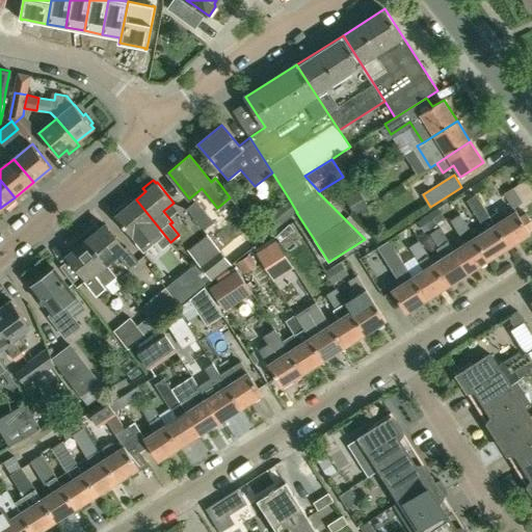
[(514,188),(506,193),(515,208),(524,202),(514,188)]
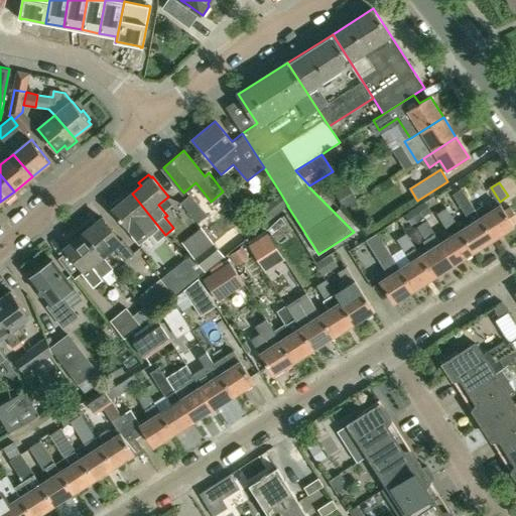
[(353,191),(349,184),(346,186),(336,192),(345,208),(358,200),(353,191)]
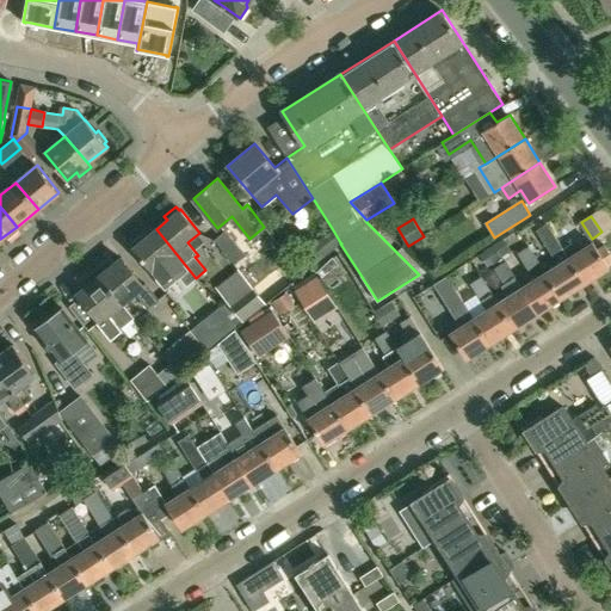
[(547,223),(536,230),(559,265),(545,273),(561,298),(585,283),(569,258),(547,223)]
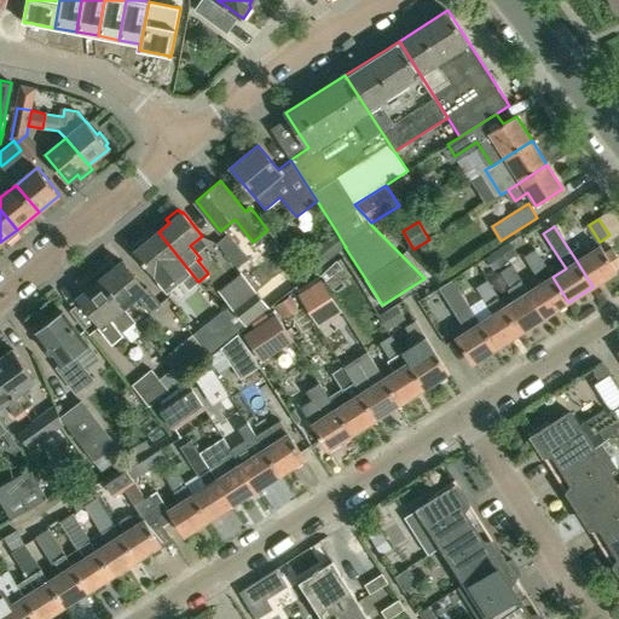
[(345,246),(336,231),(306,255),(317,268),(345,246)]
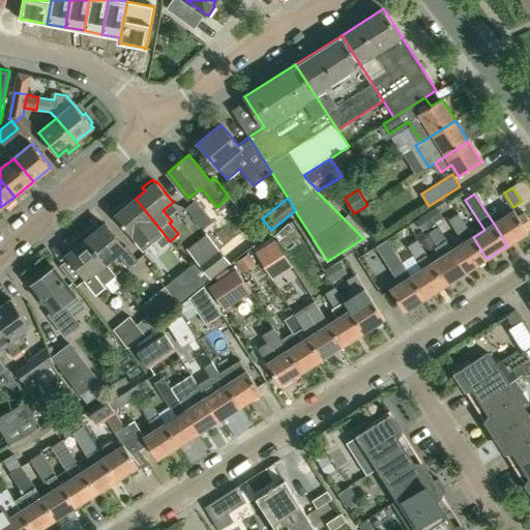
[(136,199),(126,206),(123,203),(113,211),(116,214),(115,215),(128,231),(131,235),(141,246),(151,238),(153,236),(163,247),(170,241),(136,199)]
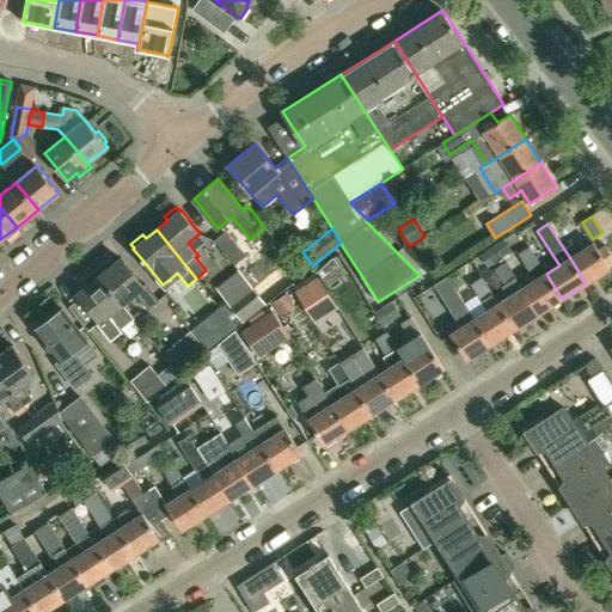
[(226,232),(214,240),(234,264),(245,256),(226,232)]
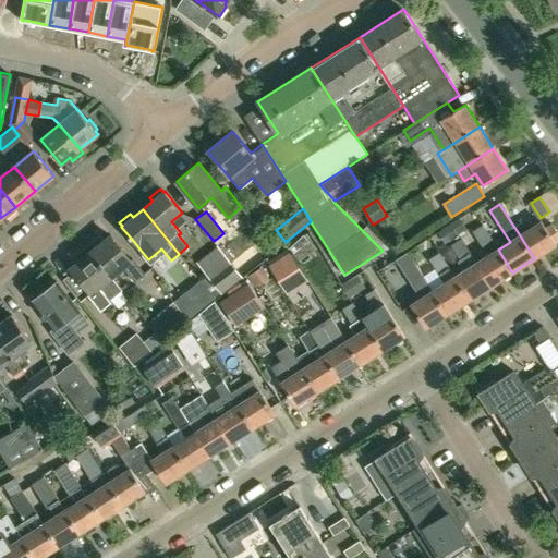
[(466,229),(460,217),(456,220),(451,222),(452,225),(458,234),(466,229)]
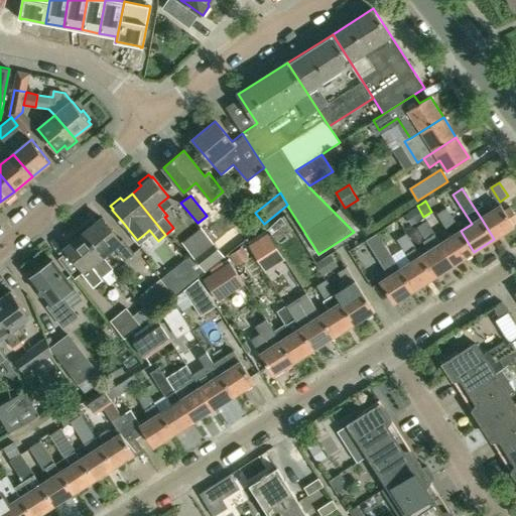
[(501,205),(481,218),(494,239),(515,226),(513,225),(515,223),(515,215),(511,207),(505,211),(501,205)]
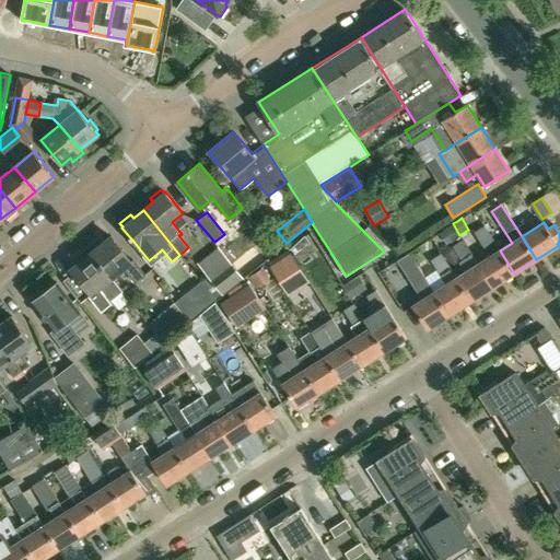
[(459,235),(453,224),(444,229),(453,242),(461,237),(459,235)]
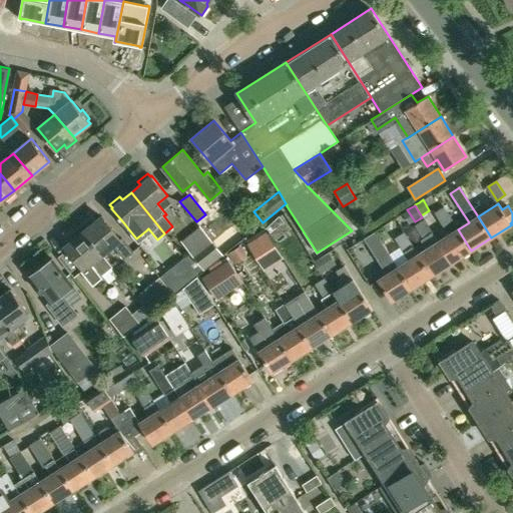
[(443,206),(435,212),(444,225),(452,220),(443,206)]
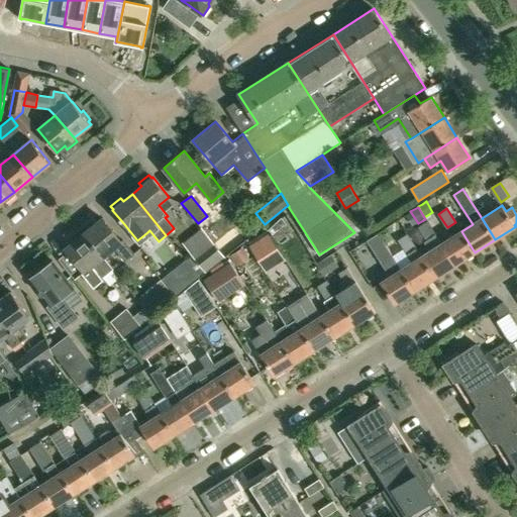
[(84,232),(84,233),(103,256),(114,248),(124,262),(134,253),(122,239),(121,240),(102,218),(94,224),(90,220),(80,228),(84,232)]
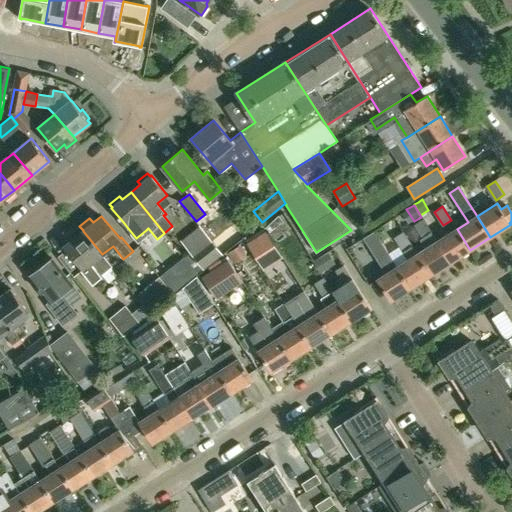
[(279,216),(265,227),(270,233),(284,222),(279,216)]
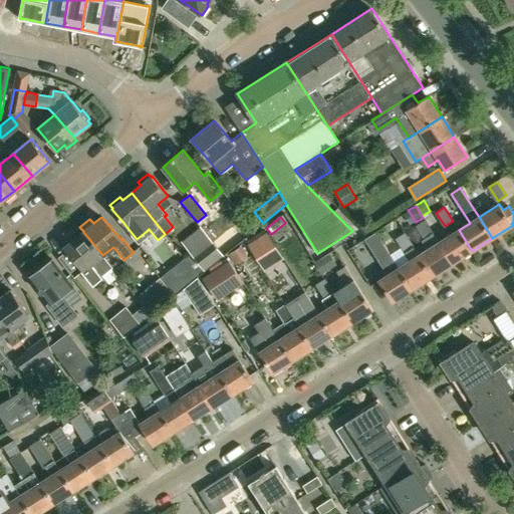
[(246,222),(244,219),(234,228),(243,239),(251,232),(253,231),(246,222)]
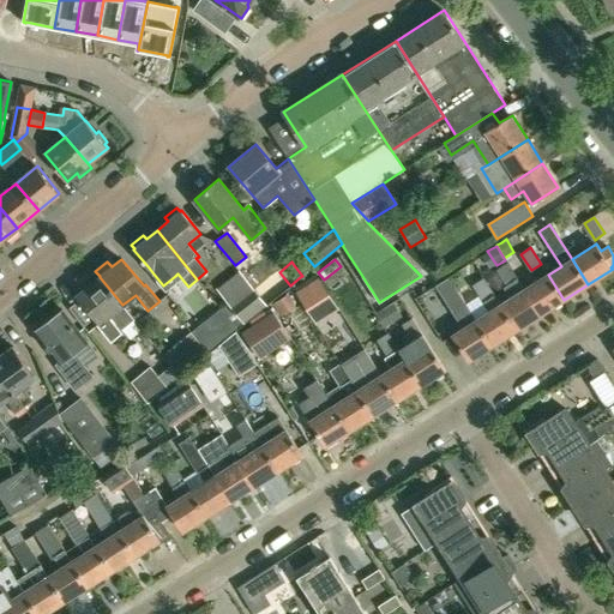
[(506,263),(497,270),(507,286),(503,288),(510,299),(499,305),(516,331),(540,315),(524,290),(506,263)]
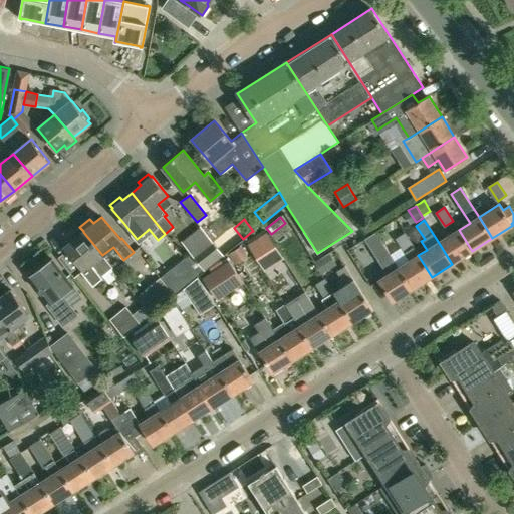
[(73,240),(65,247),(83,270),(82,271),(93,284),(102,277),(101,275),(111,267),(102,255),(83,232),(79,227),(69,235),(73,240)]
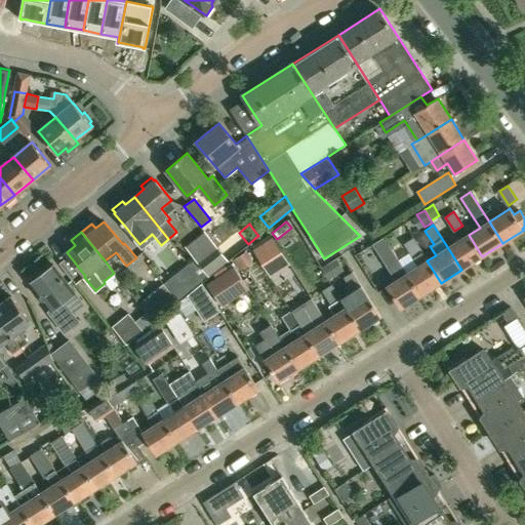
[(469,235),(448,248),(461,270),(482,256),(469,235)]
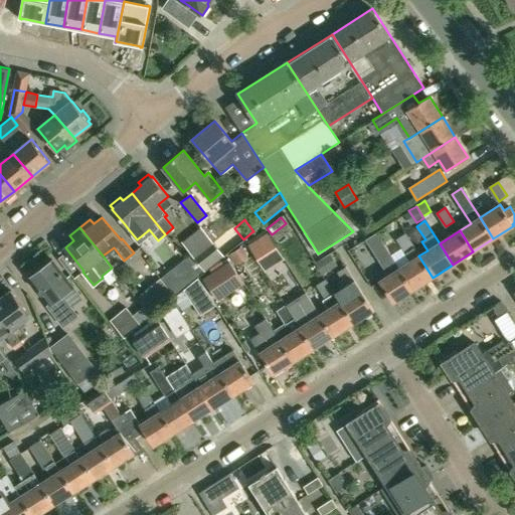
[(388,276),(379,281),(393,303),(412,290),(399,269),(376,231),(365,239),(388,276)]
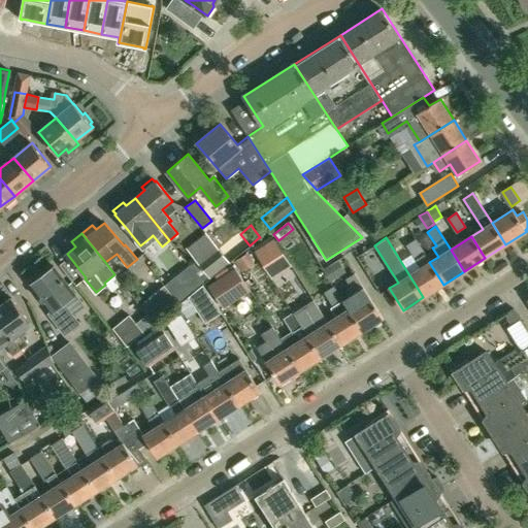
[(415,239),(405,245),(415,260),(424,254),(415,239)]
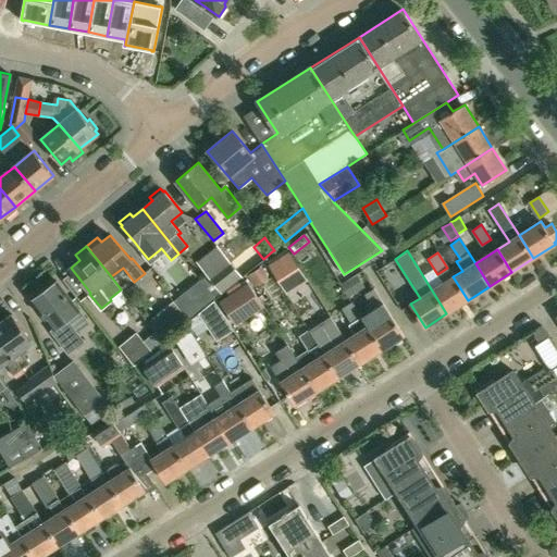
[(227,258),(200,280),(215,298),(243,276),(227,258)]
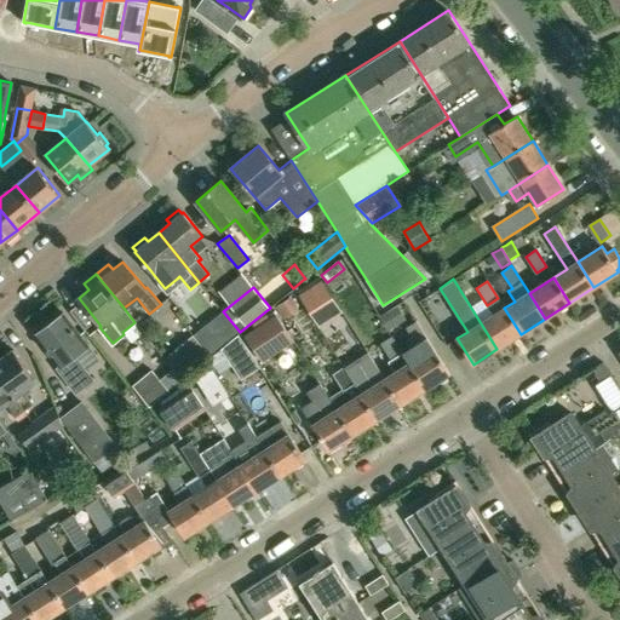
[(300,310),(292,297),(276,306),(285,320),(300,310)]
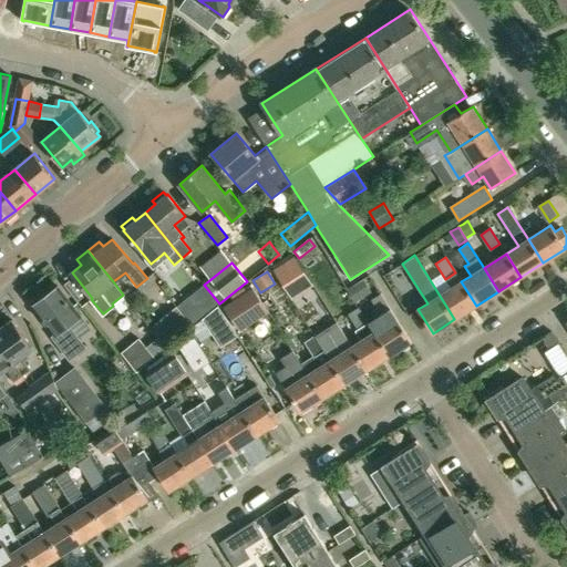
[(461,281),(440,296),(454,319),(476,306),(461,281)]
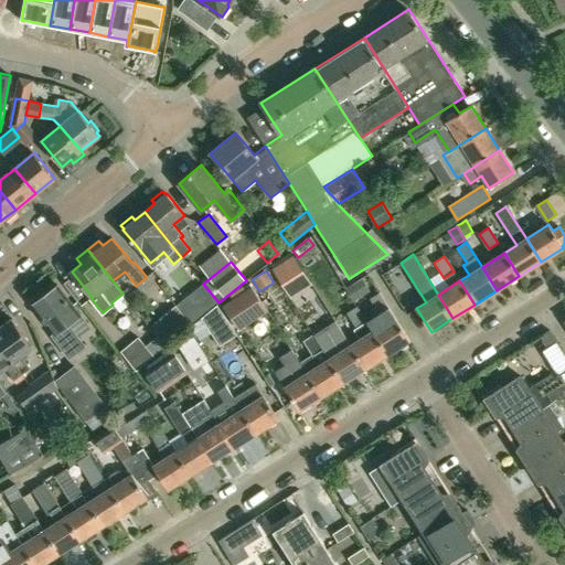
[(365,294),(358,283),(348,289),(353,298),(354,300),(365,294)]
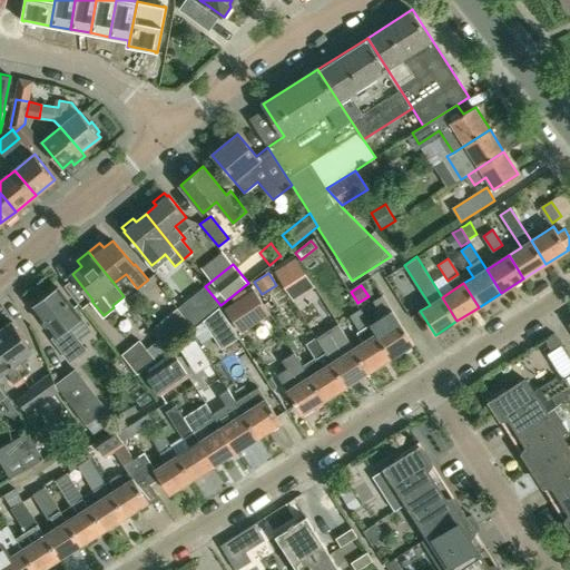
[(81,317),(71,306),(59,287),(58,288),(53,288),(48,292),(47,296),(32,307),(46,325),(56,336),(52,338),(70,361),(86,350),(69,327),(81,317)]
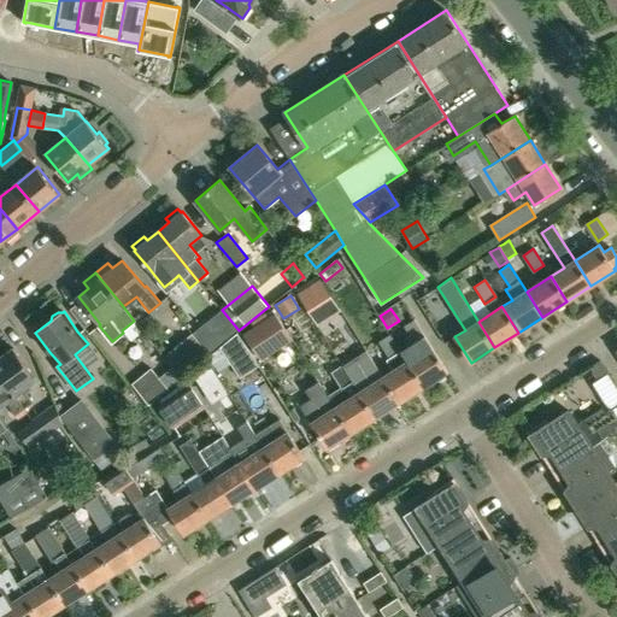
[(280,319),(275,312),(244,334),(248,341),(262,360),(268,356),(293,339),(281,322),(280,319)]
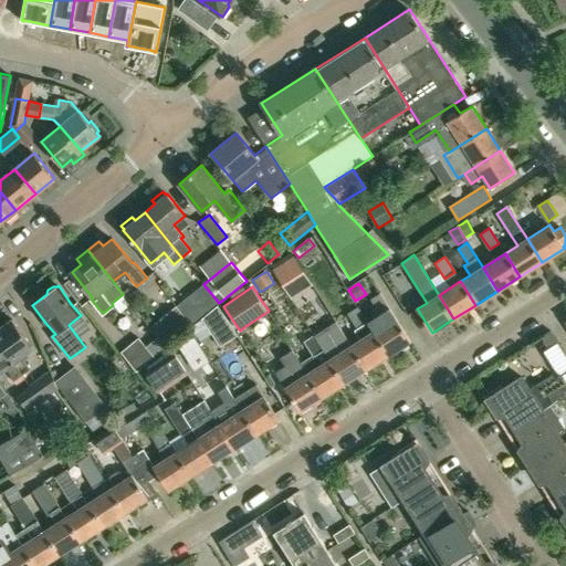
[(202,317),(211,310),(196,291),(177,306),(192,325),(202,317)]
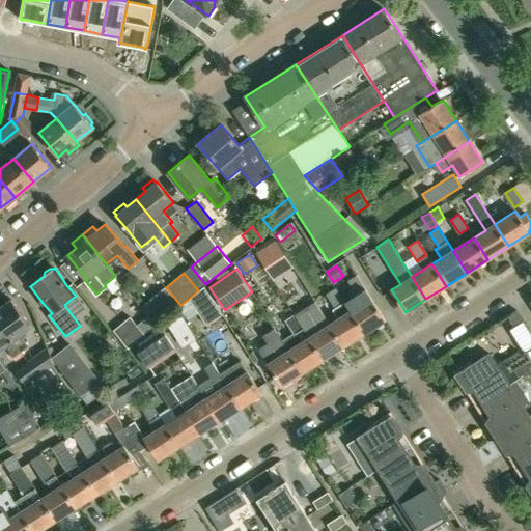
[(356,295),(344,302),(364,333),(385,319),(357,275),(347,280),(356,295)]
